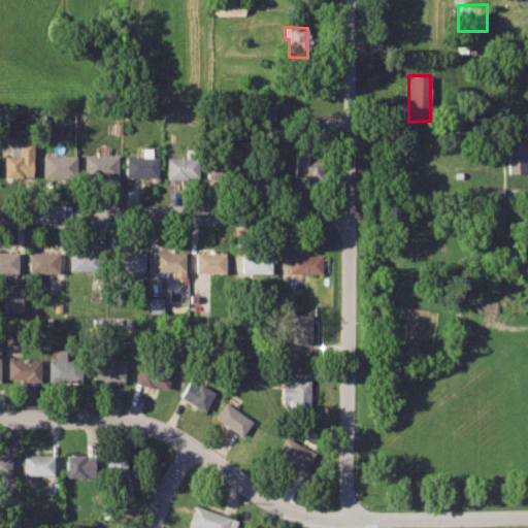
[(34,142),(12,143),(11,156),(4,156),(4,177),(35,177),(34,142)]
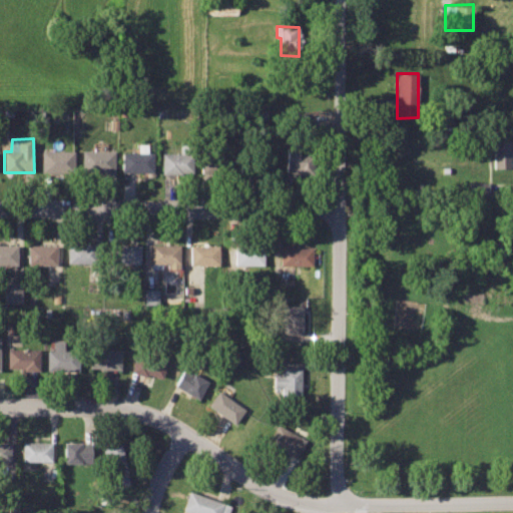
[(509,139),(493,139),(493,166),(509,165),(509,139)]
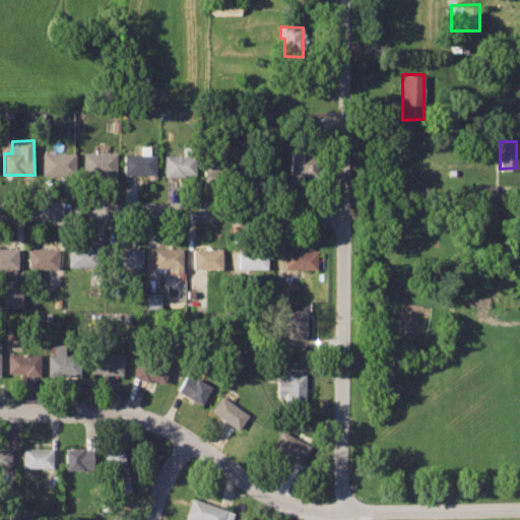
[(155,155),(149,154),(148,146),(139,146),(139,154),(123,154),(124,175),(156,175),(155,155)]
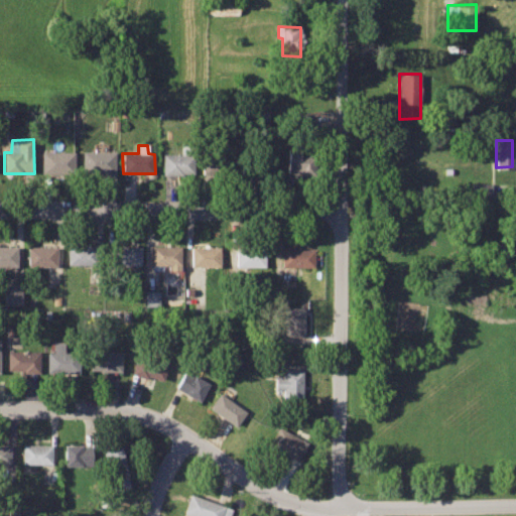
[(300,147),(287,148),(287,170),(313,171),(313,155),(300,154),(300,147)]
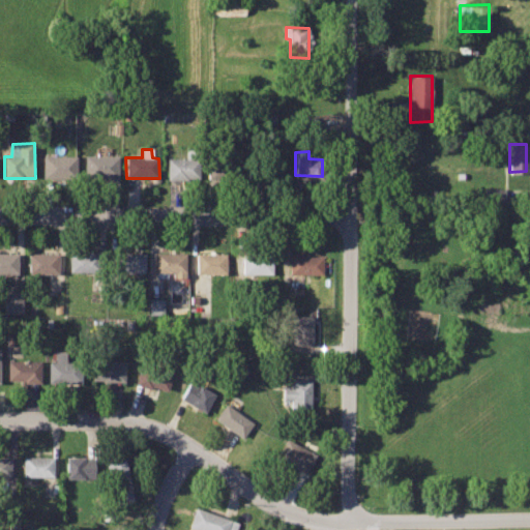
[(281,153),(255,153),(257,180),(282,179),(281,153)]
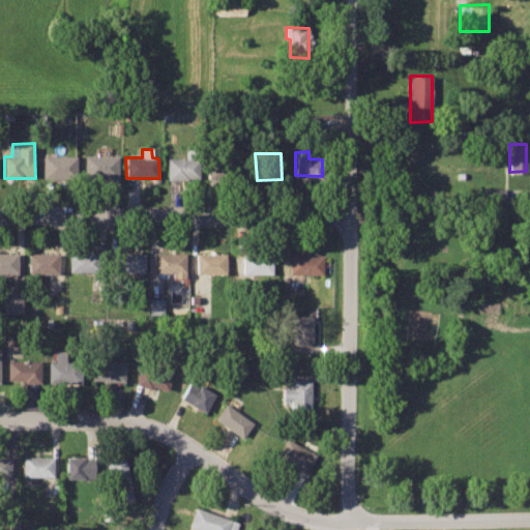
[(78,156),(43,155),(43,179),(77,179),(78,156)]
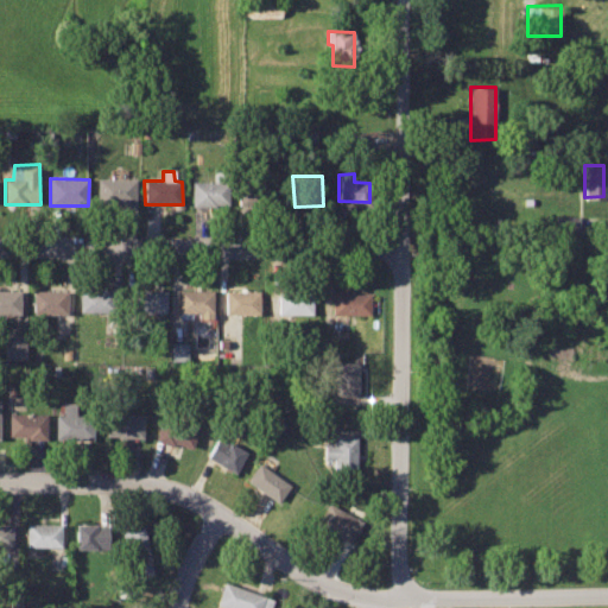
[(135,178),(97,178),(99,204),(137,203),(135,178)]
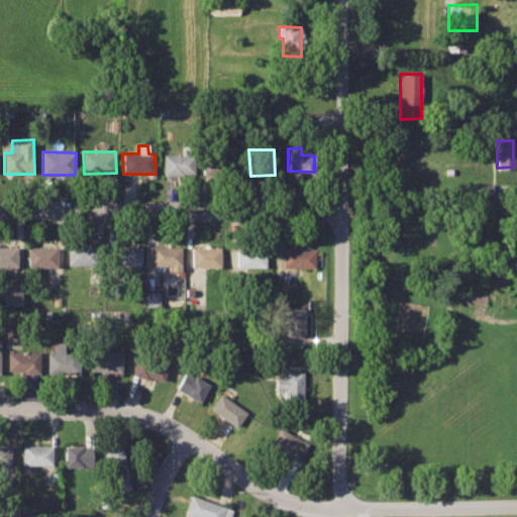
[(194,153),(163,154),(164,176),(196,175),(194,153)]
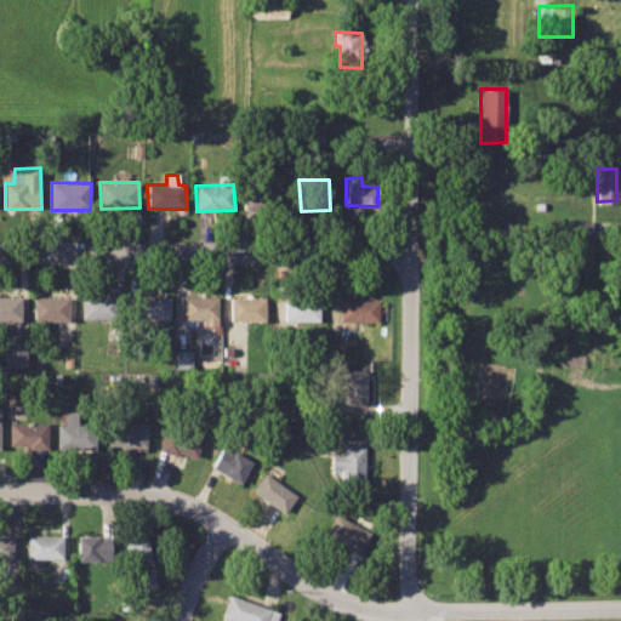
[(283,184),(248,184),(248,211),(283,211),(283,184)]
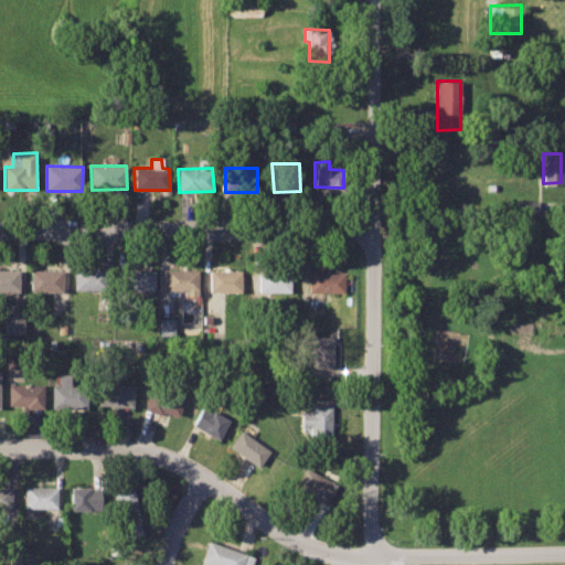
[(537,200),(515,200),(515,214),(536,214),(537,200)]
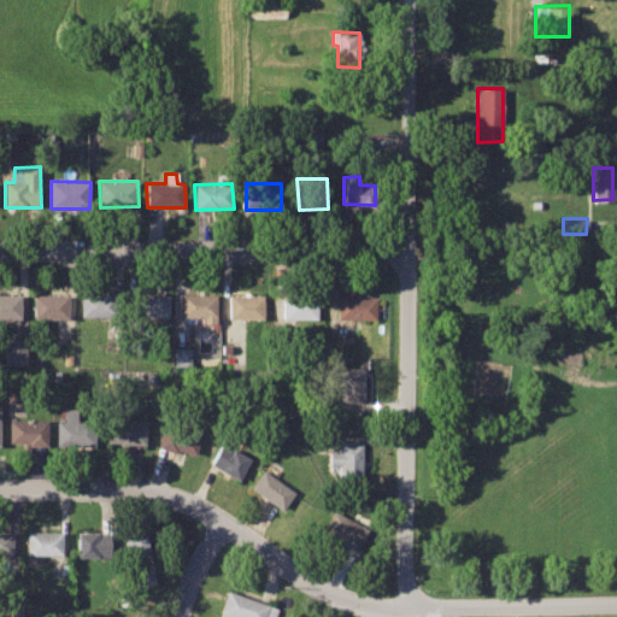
[(112,294),(81,295),(81,317),(113,316),(112,294)]
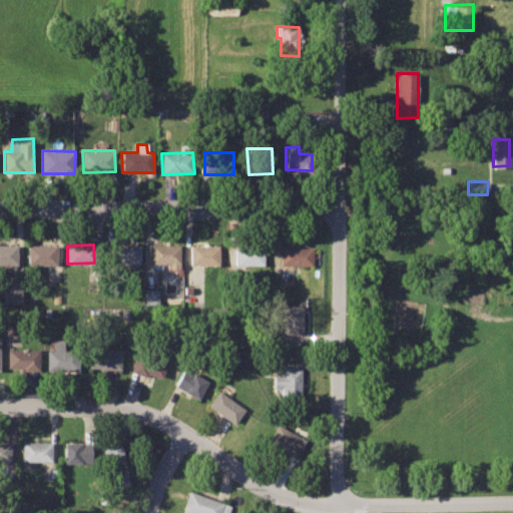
[(140,245),(112,244),(111,265),(140,265),(140,245)]
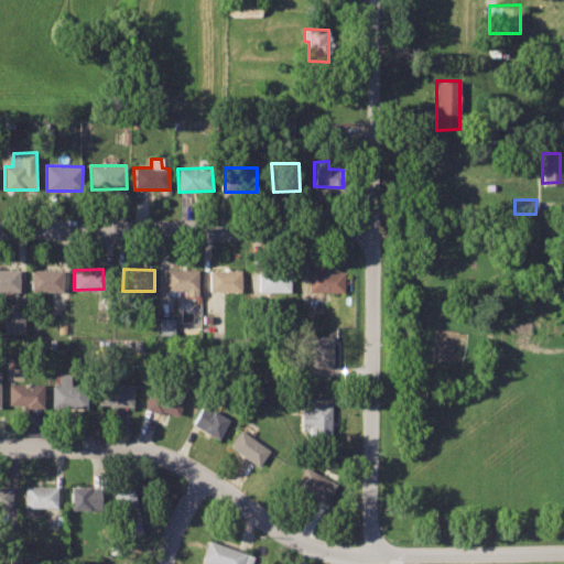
[(291,269),(259,270),(259,291),(291,291),(291,269)]
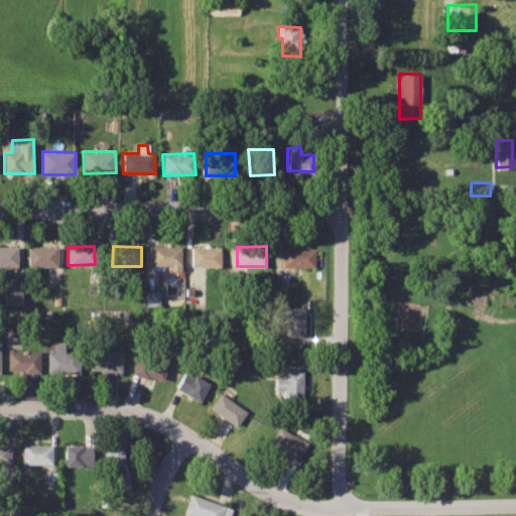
[(17,247),(0,247),(0,266),(17,266),(17,247)]
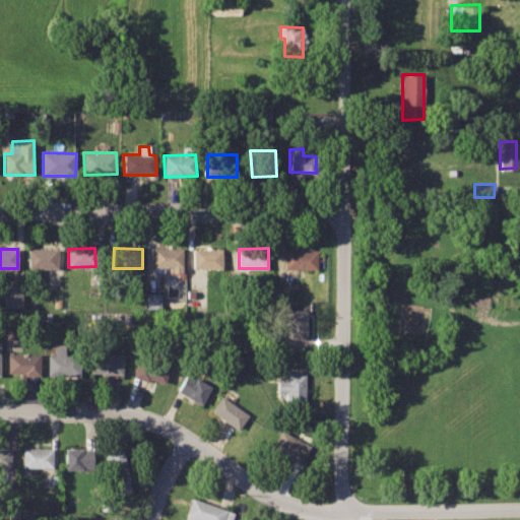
[(58,249),(28,250),(28,269),(58,269),(58,249)]
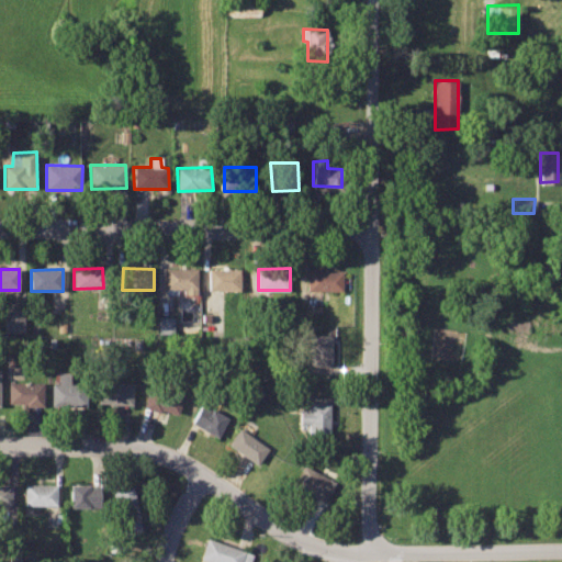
[(198,269),(165,269),(165,289),(184,289),(184,294),(199,293),(198,269)]
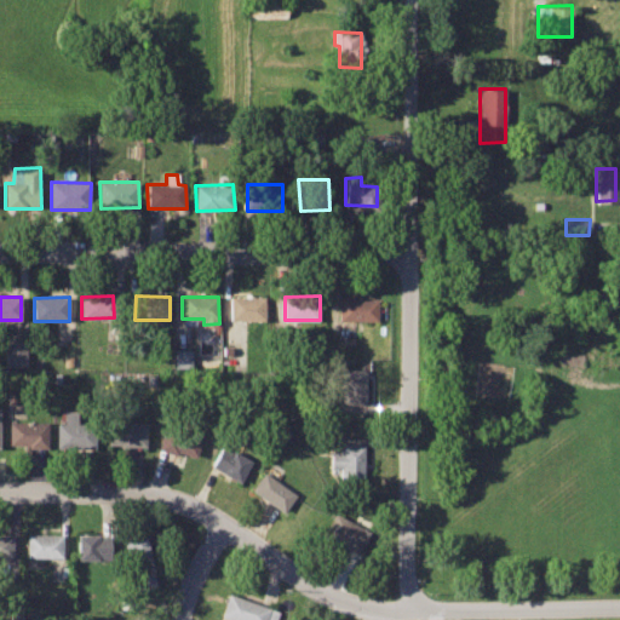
[(265,297),(230,298),(231,320),(265,320),(265,297)]
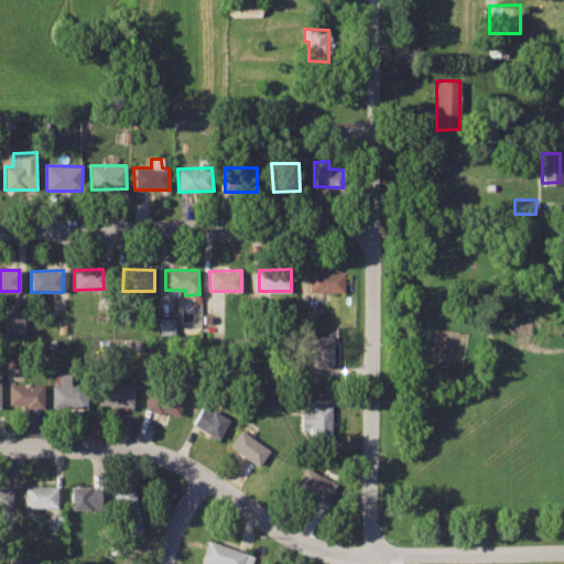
[(344,273),(326,273),(326,270),(308,270),(310,293),(345,292),(344,273)]
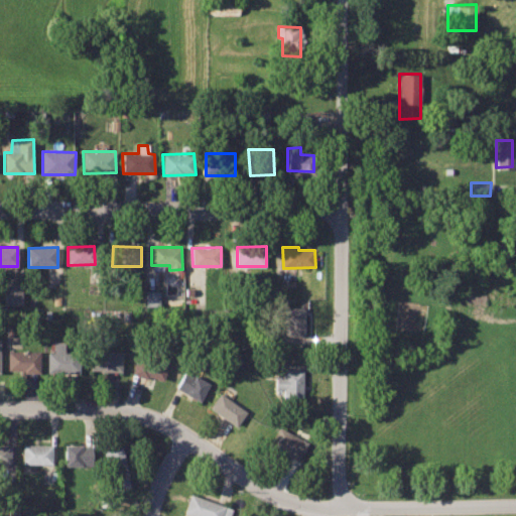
[(22,283),(5,284),(5,305),(22,304),(22,283)]
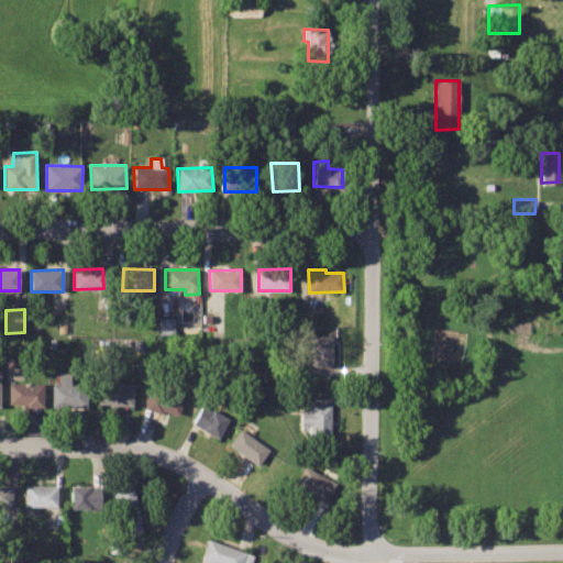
[(170,318),(157,318),(158,328),(172,327),(170,318)]
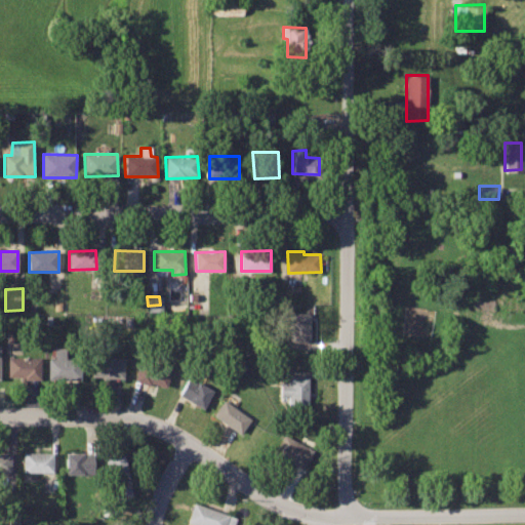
[(308,313),(289,313),(289,342),(309,341),(308,313)]
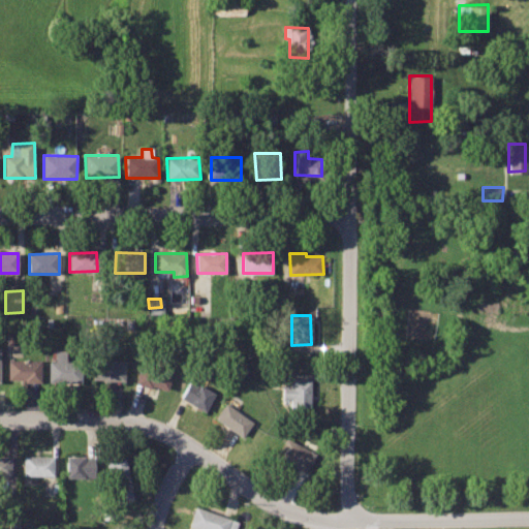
[(82,362),(66,362),(66,351),(55,351),(56,361),(49,361),(49,381),(82,381),(82,362)]
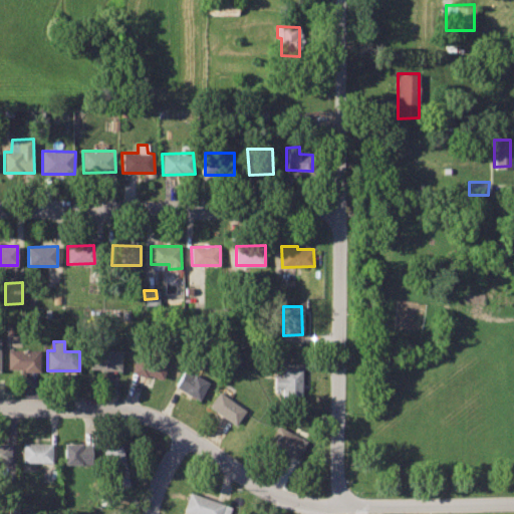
[(40,349),(8,350),(8,368),(24,367),(24,371),(41,370),(40,349)]
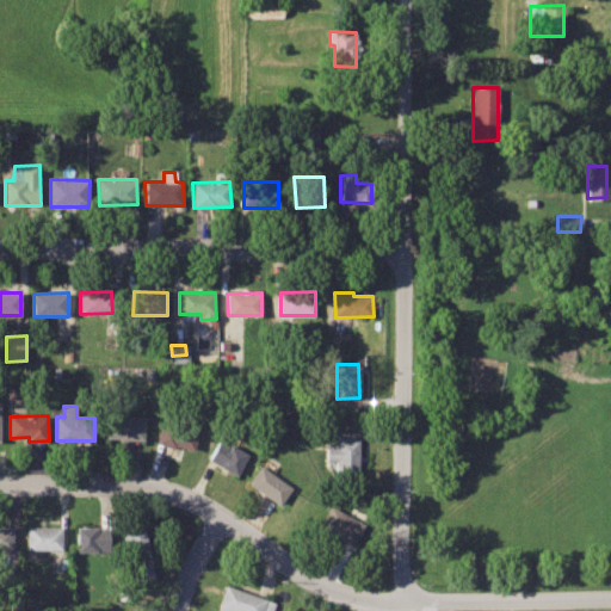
[(146,417),(107,417),(107,438),(146,438),(146,417)]
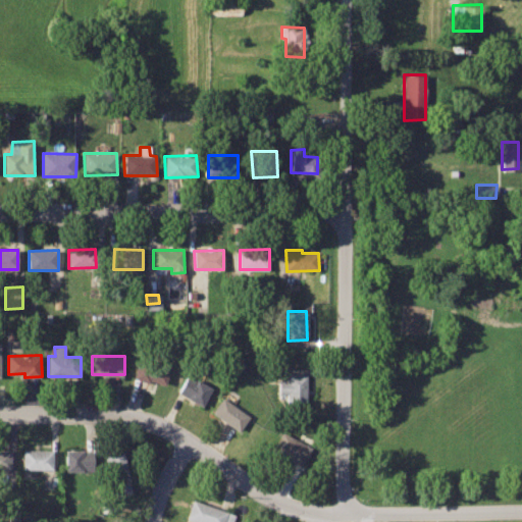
[(168,366),(139,359),(135,377),(164,384),(168,366)]
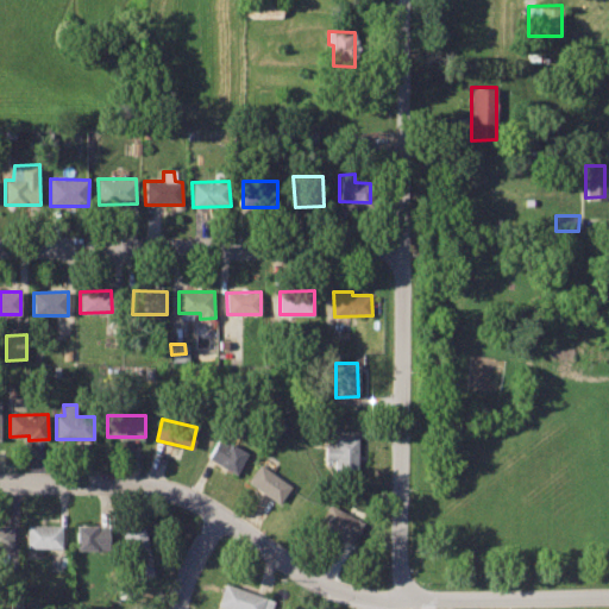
[(357,438),(334,438),(334,445),(325,445),(325,462),(336,462),(336,472),(358,471),(357,438)]
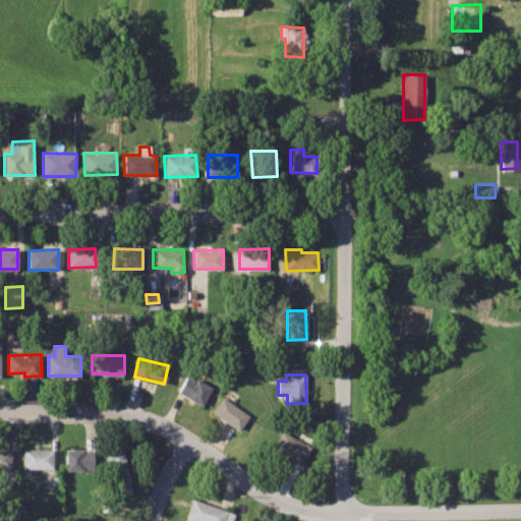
[(211,388),(186,375),(177,392),(201,405),(211,388)]
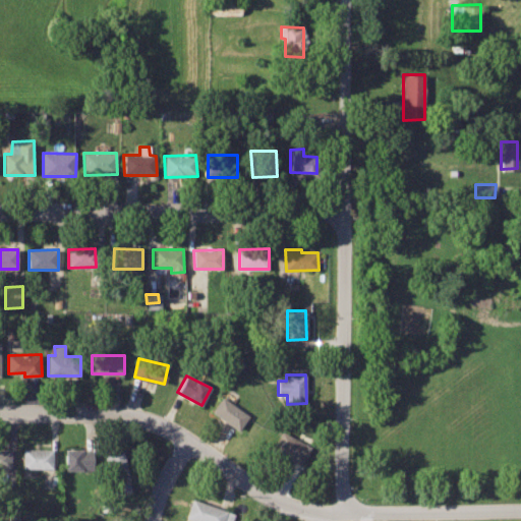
[(222,397),(212,412),(239,431),(250,415),(222,397)]
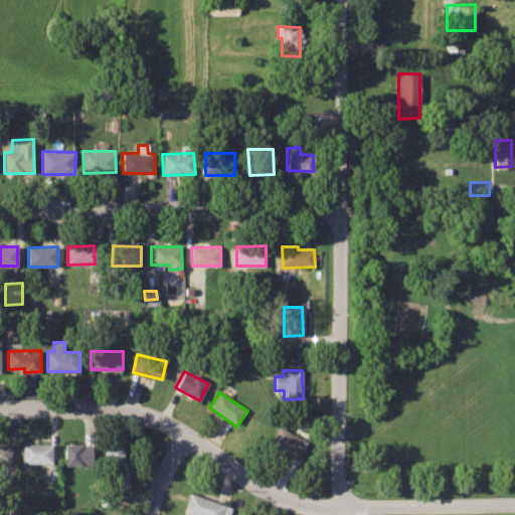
[(279,425),(268,445),(296,460),(307,441),(279,425)]
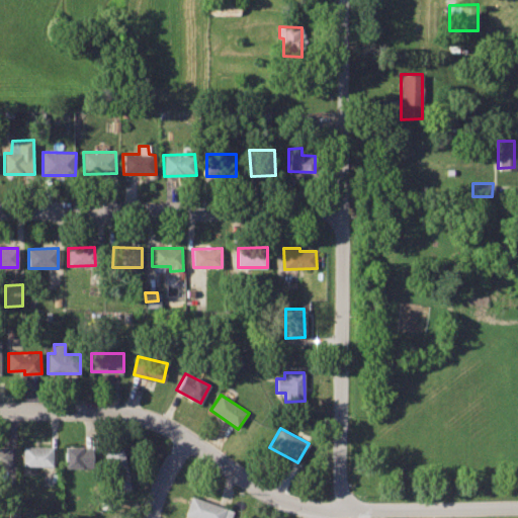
[(10,446),(0,446),(0,465),(11,466),(10,446)]
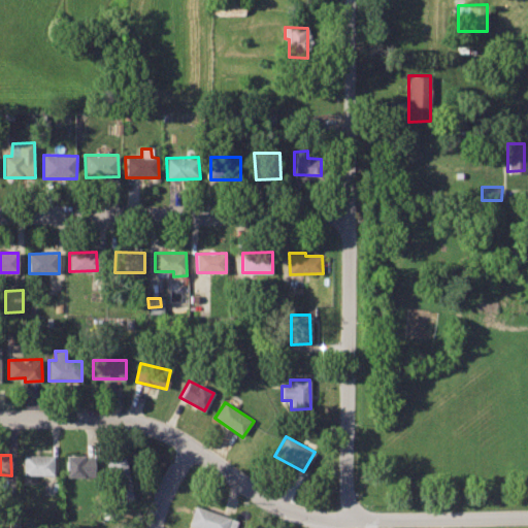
[(53,456),(23,456),(23,474),(54,474),(53,456)]
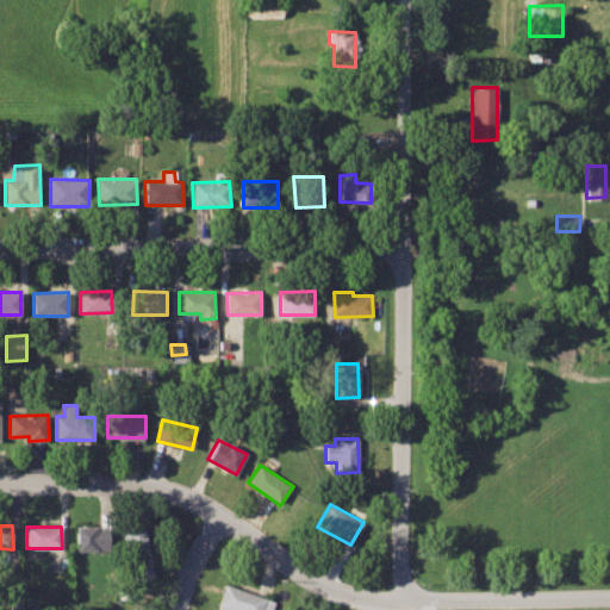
[(112,528),(75,528),(76,551),(113,551),(112,528)]
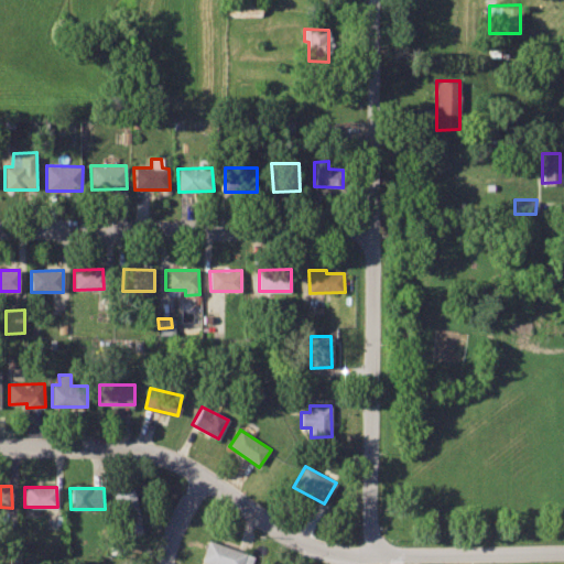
[(131,489),(111,495),(125,539),(143,533),(131,489)]
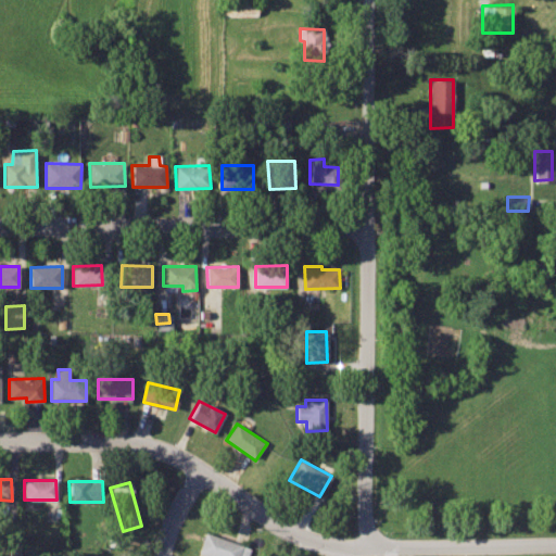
[(249,555),(251,550),(205,533),(198,553),(206,555),(249,555)]
